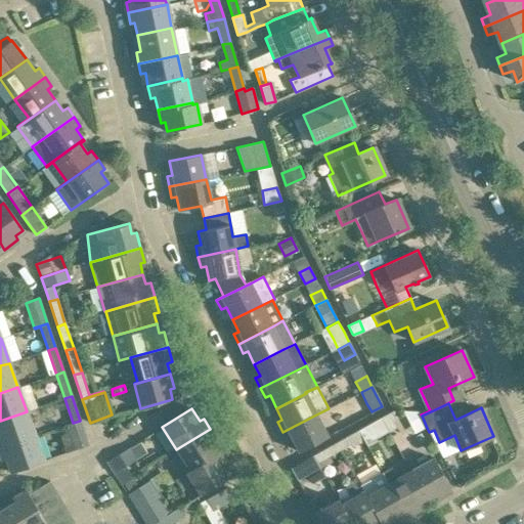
[(394,410),(381,418),(388,431),(389,431),(387,428),(394,424),(393,421),(398,419),(394,410)]
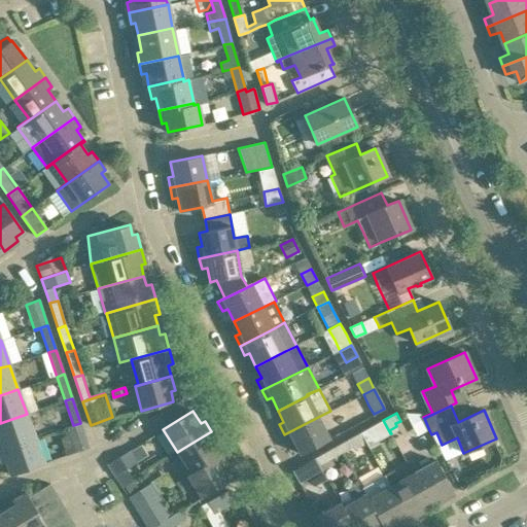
[(27,414),(0,423),(0,451),(35,438),(27,414)]
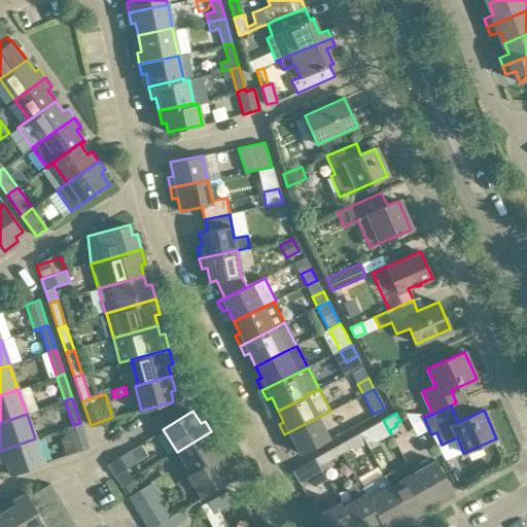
[(318,417),(284,434),(288,444),(293,442),(300,454),(329,440),(318,417)]
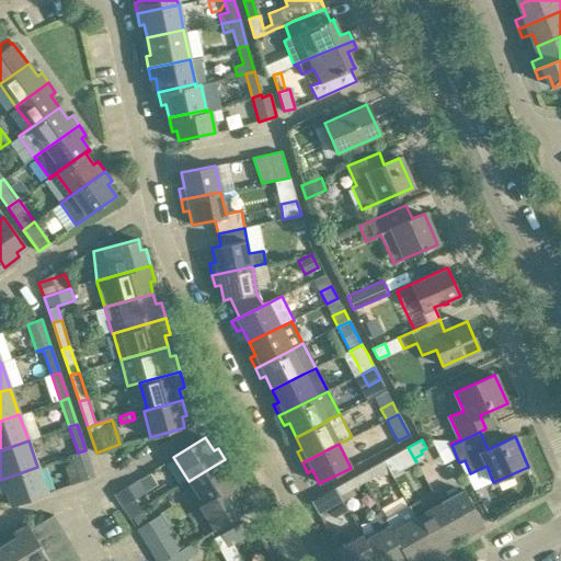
[(393,455),(384,461),(389,471),(391,476),(415,461),(408,447),(393,455)]
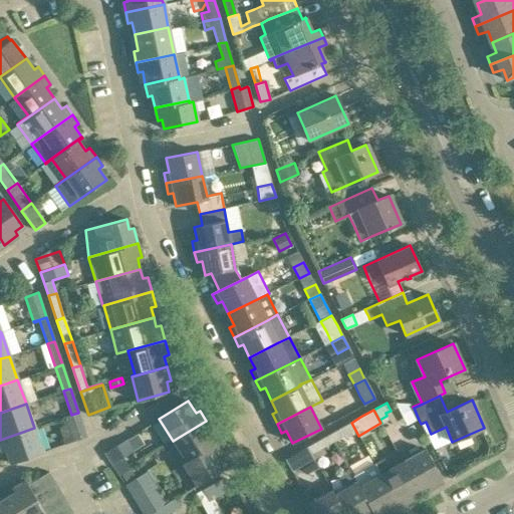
[(66,417),(67,422),(70,429),(60,433),(64,445),(87,437),(78,413),(71,415),(66,417)]
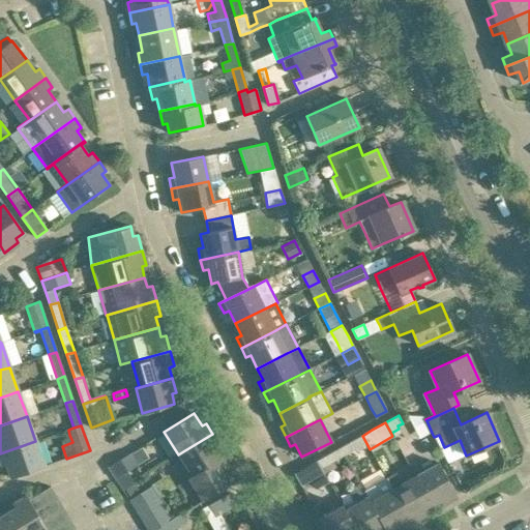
[(212,434),(178,454),(192,476),(193,476),(222,457),(214,444),(217,442),(212,434)]
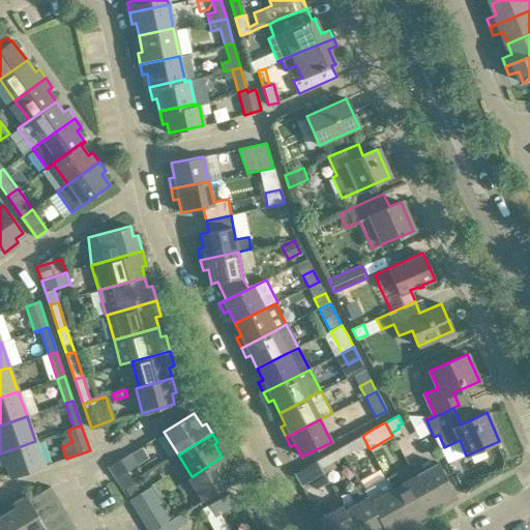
[(357,451),(367,445),(362,436),(340,448),(344,455),(355,448),(357,451)]
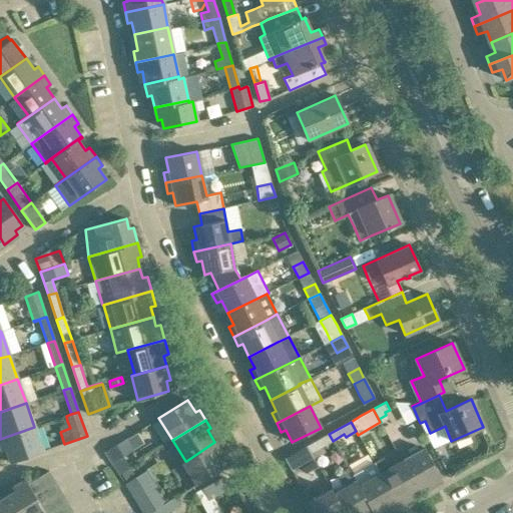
[(34,427),(0,439),(0,445),(1,450),(5,448),(10,462),(43,451),(34,427)]
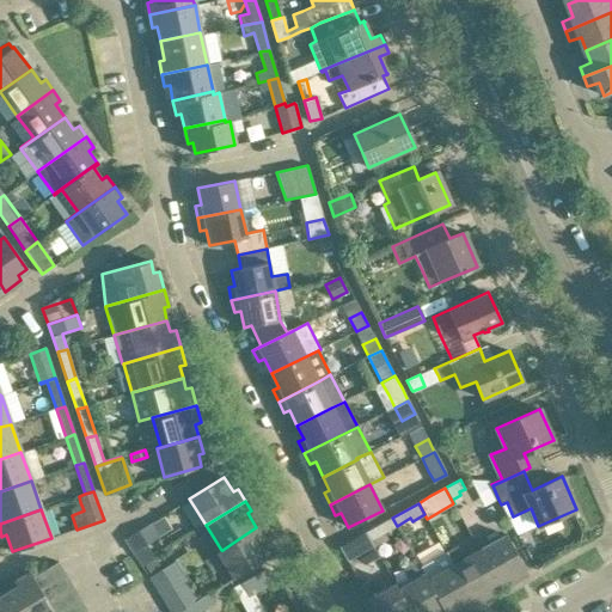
[(377,526),(366,532),(374,546),(387,538),(385,532),(397,526),(392,518),(377,526)]
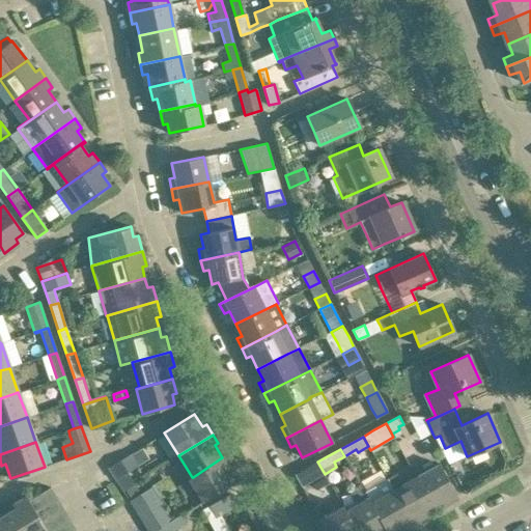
[(131,454),(108,468),(122,491),(134,484),(127,472),(138,466),(131,454)]
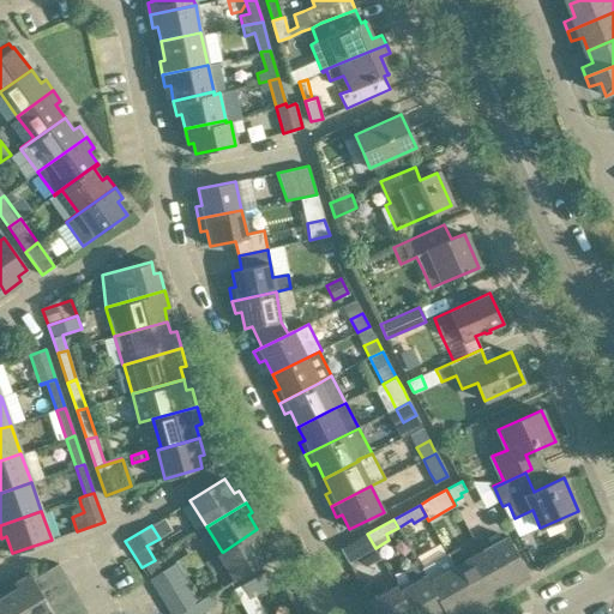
[(223,552),(222,552),(217,554),(234,581),(269,559),(259,543),(264,541),(257,529),(223,552)]
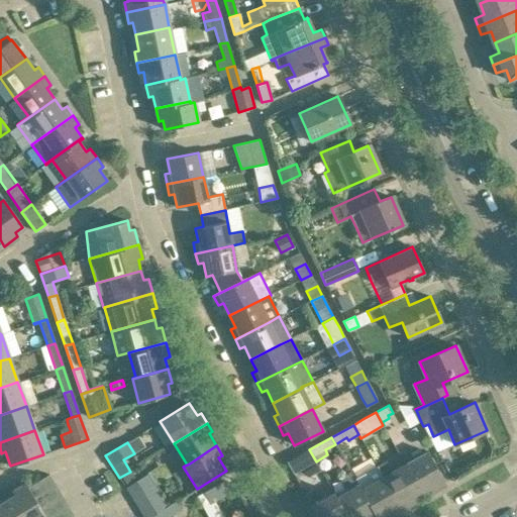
[(316,461),(309,449),(287,461),(293,474),(303,469),(307,478),(320,471),(315,461),(316,461)]
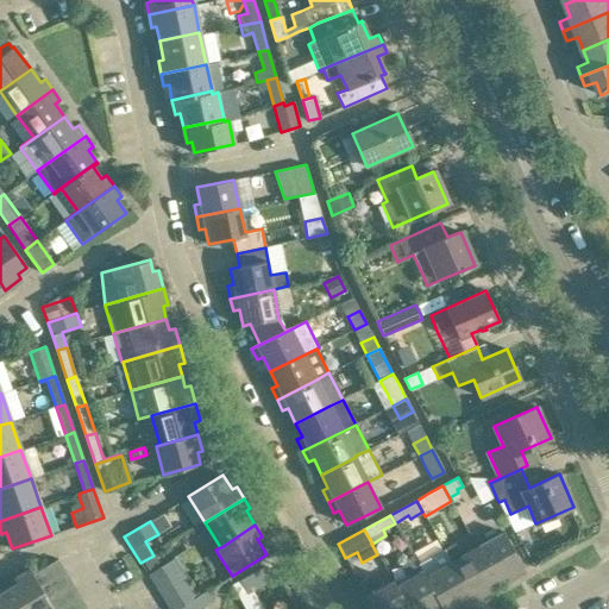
[(504,534),(477,548),(496,581),(504,576),(508,581),(525,571),(504,534)]
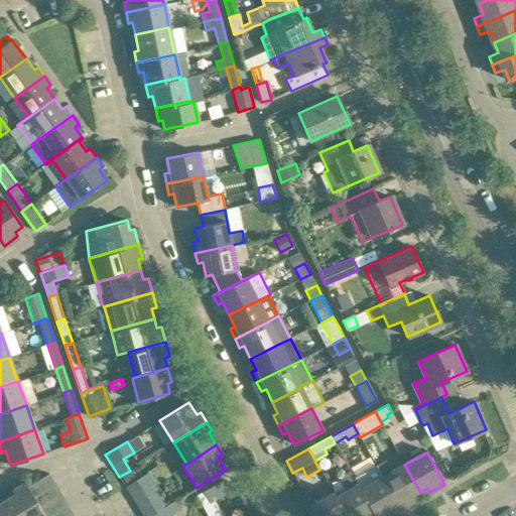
[(385,460),(375,465),(400,509),(414,501),(412,497),(420,492),(404,465),(392,472),(385,460)]
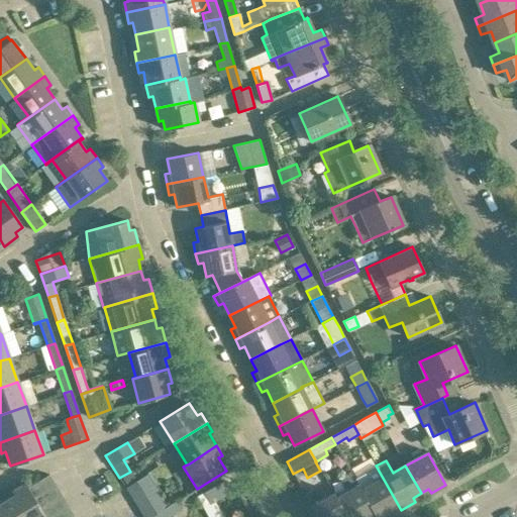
[(350,471),(350,472),(358,486),(360,490),(375,516),(378,516),(384,514),(386,516),(388,516),(401,510),(376,466),(354,478),(350,471)]
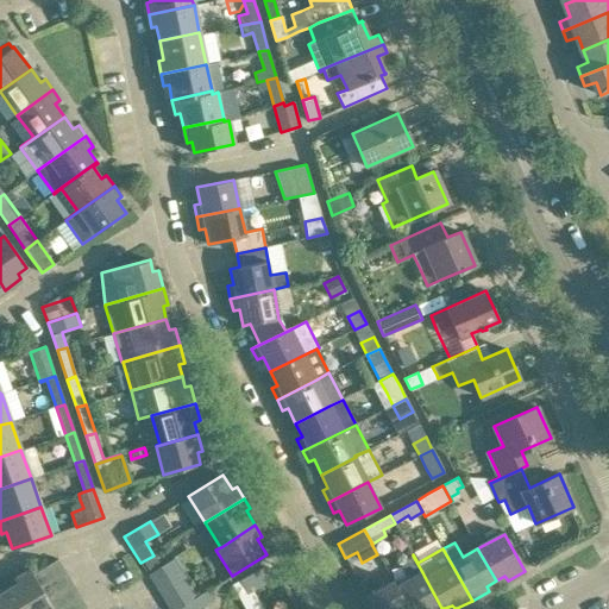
[(154,556),(144,563),(150,572),(159,565),(154,556)]
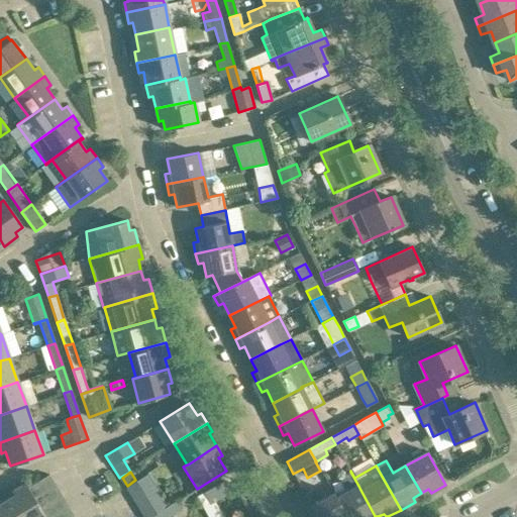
[(347,492),(336,498),(346,516),(375,516),(360,490),(358,486),(350,472),(339,478),(347,492)]
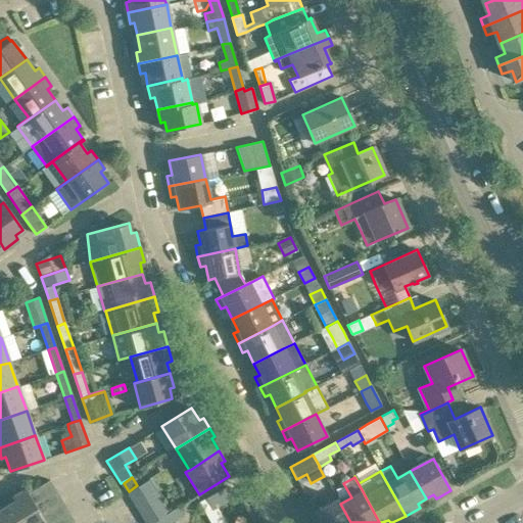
[(50,480),(28,493),(35,505),(56,491),(50,480)]
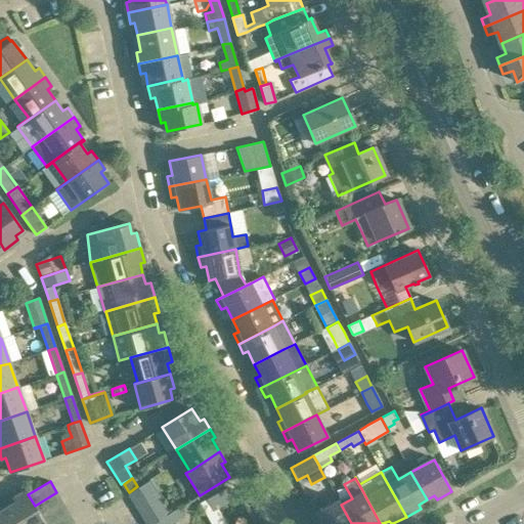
[(149,481),(127,494),(135,507),(157,492),(149,481)]
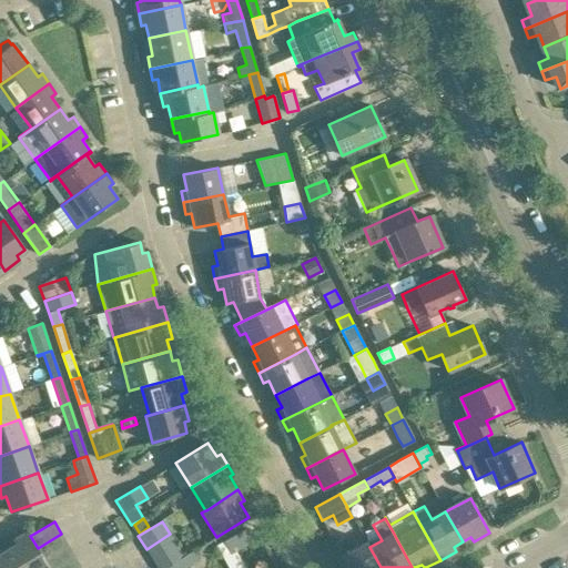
[(254,541),(247,529),(225,541),(232,554),(236,551),(254,541)]
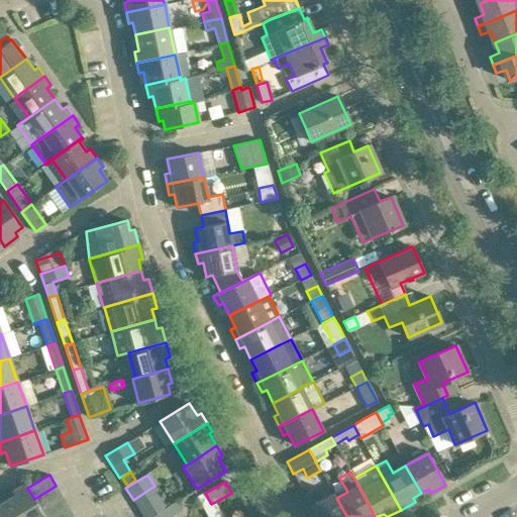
[(14,495),(6,500),(15,516),(44,516),(40,510),(34,499),(27,488),(25,483),(12,491),(14,495)]
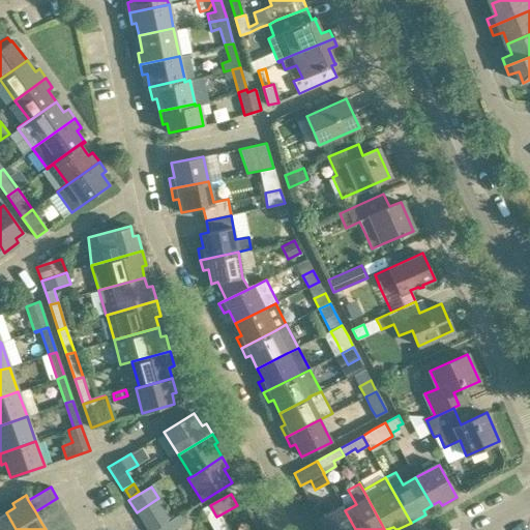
[(57,498),(35,511),(41,523),(63,508),(57,498)]
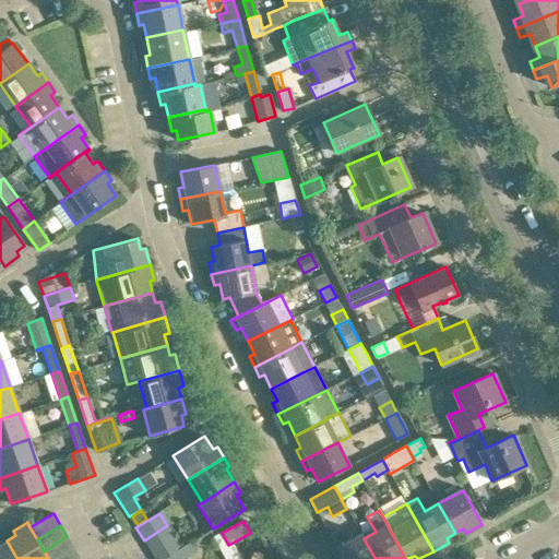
[(167,525),(144,540),(151,551),(174,537),(167,525)]
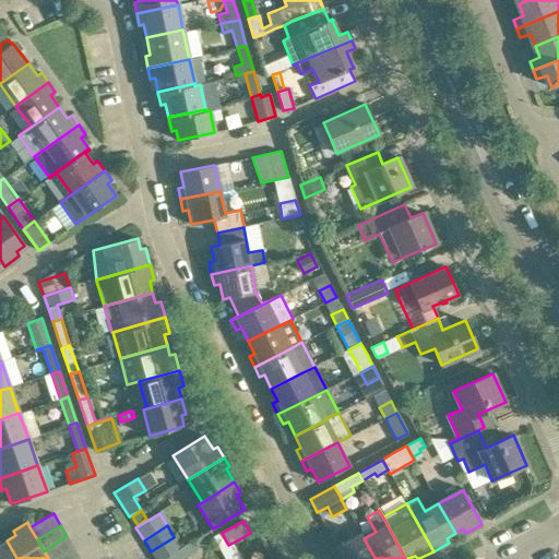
[(339,528),(329,534),(343,558),(375,558),(364,538),(360,533),(346,542),(339,528)]
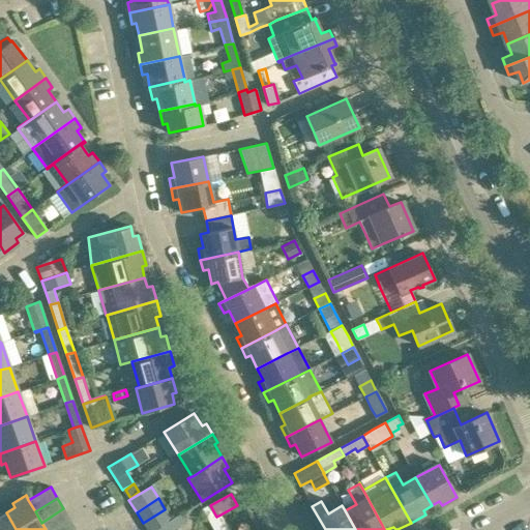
[(219,529),(227,526),(221,514),(216,517),(210,505),(202,509),(213,529),(219,529)]
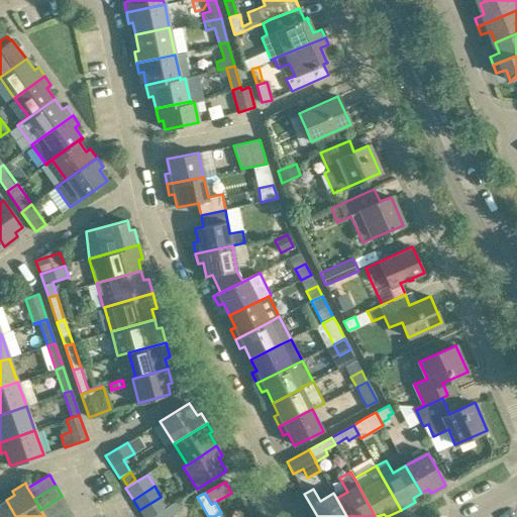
[(62,496),(40,510),(44,516),(52,516),(69,507),(62,496)]
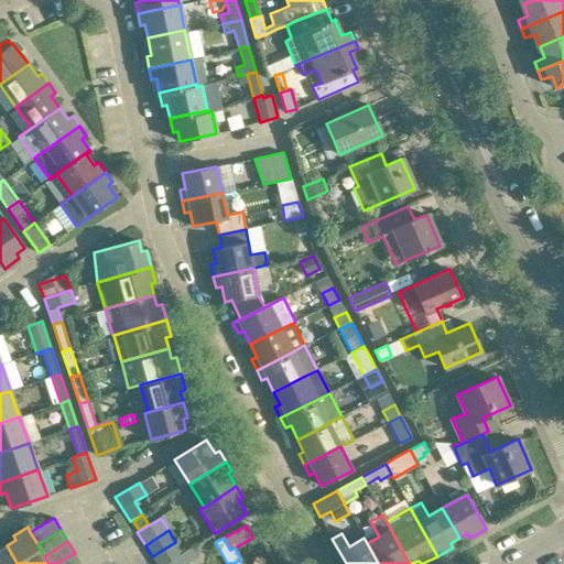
[(0,563),(17,563),(7,545),(0,549),(0,563)]
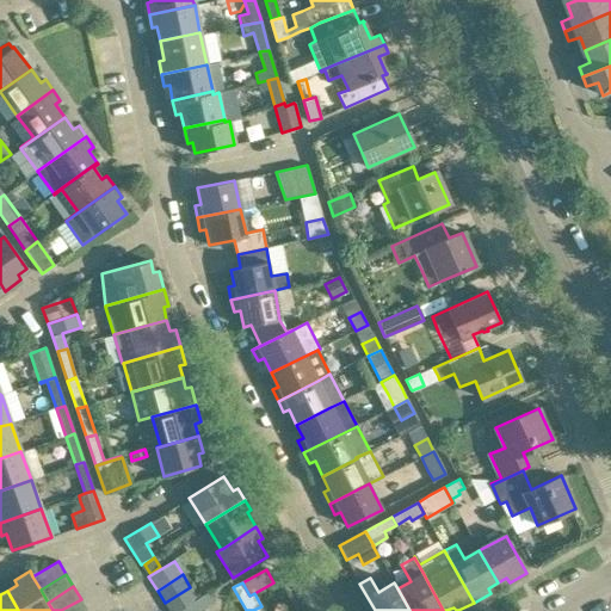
[(209,593),(192,604),(196,610),(202,610),(215,603),(209,593)]
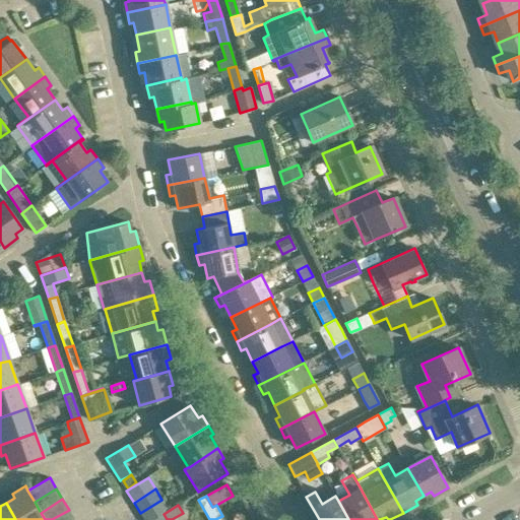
[(69,510),(52,519),(74,519),(75,519),(69,510)]
